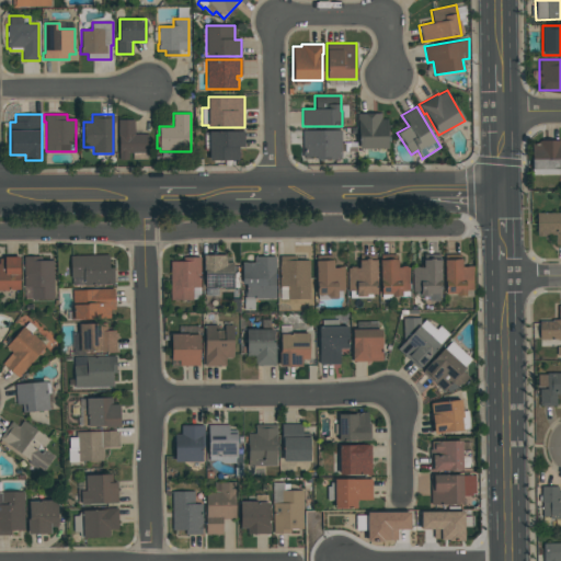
[(358,149),(358,130),(357,130),(357,114),(381,114),(381,118),(388,118),(388,149),(358,149)]
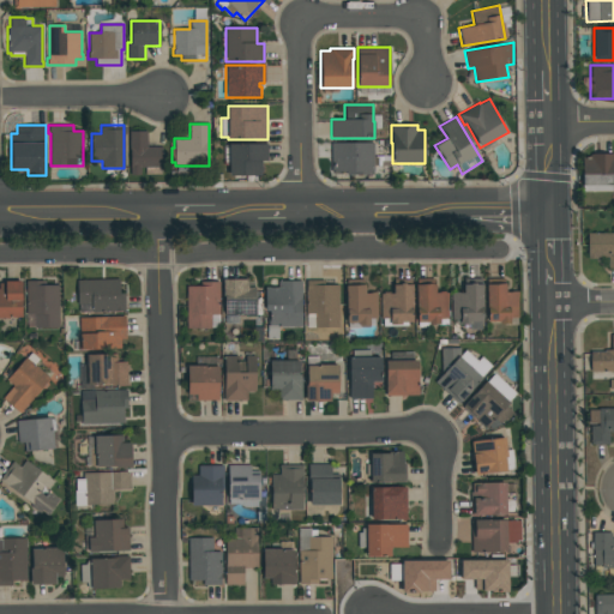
[(130,175),(130,149),(128,149),(128,131),(148,131),(148,146),(163,146),(163,174),(145,174),(145,168),(140,168),(140,175),(130,175)]
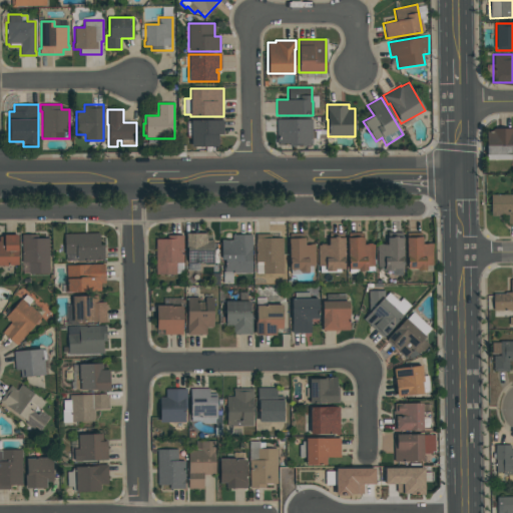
[(191,119),(223,119),(223,134),(218,134),(218,146),(191,146),(191,119)]
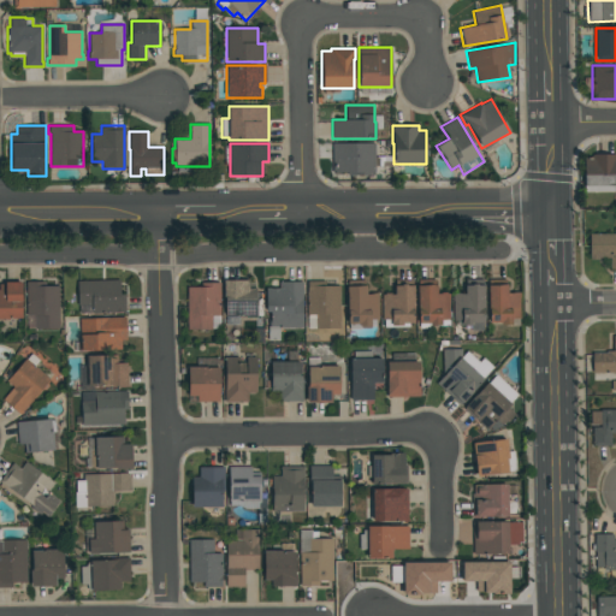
[(332,143),(374,143),(374,176),(348,176),(348,172),(332,172),(332,143)]
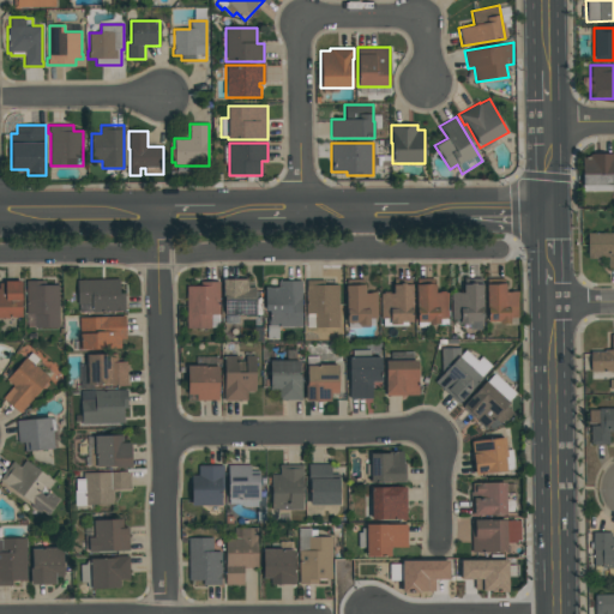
[(583,192),(613,192),(612,155),(582,155),(583,192)]
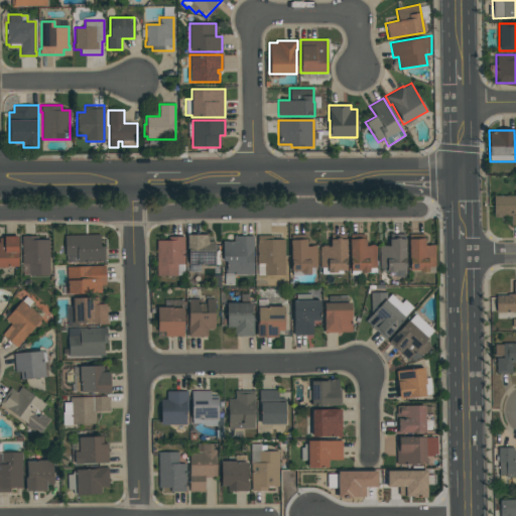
[(515,225),(511,226),(511,216),(504,216),(504,218),(494,218),(494,216),(493,196),(515,196),(515,225)]
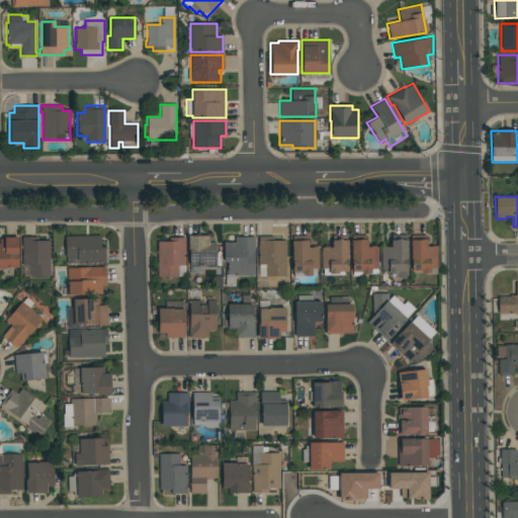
[(411,272),(411,260),(410,260),(410,234),(425,234),(425,239),(427,239),(427,246),(432,246),(432,245),(437,245),(437,274),(428,274),(428,273),(420,273),(420,272),(411,272)]
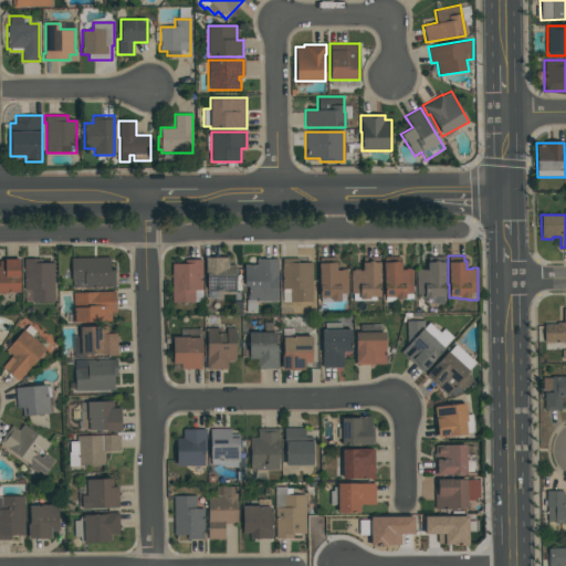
[(72,289),(72,280),(71,280),(71,258),(111,257),(111,270),(115,270),(115,287),(72,289)]
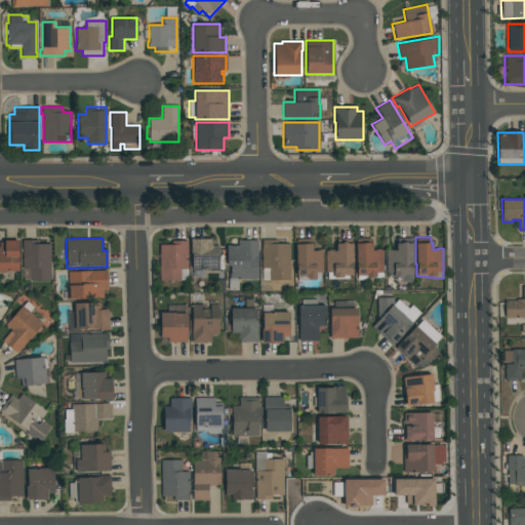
[(190,239),(212,238),(212,245),(217,245),(217,270),(192,271),(191,253),(190,239)]
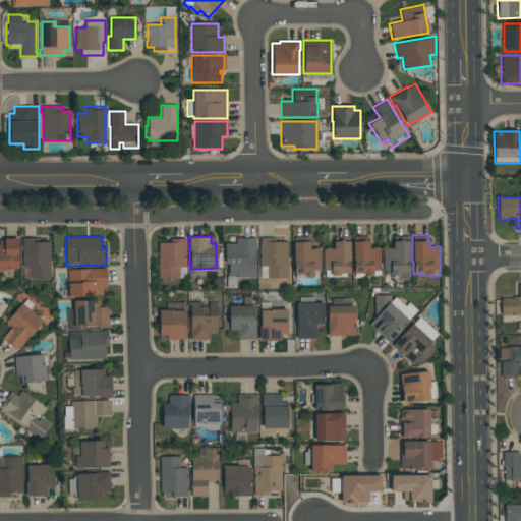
[(368,236),(368,241),(369,241),(369,247),(378,247),(378,248),(380,248),(380,276),(363,276),(363,278),(354,278),(354,273),(353,273),(353,247),(352,247),(352,236),(368,236)]
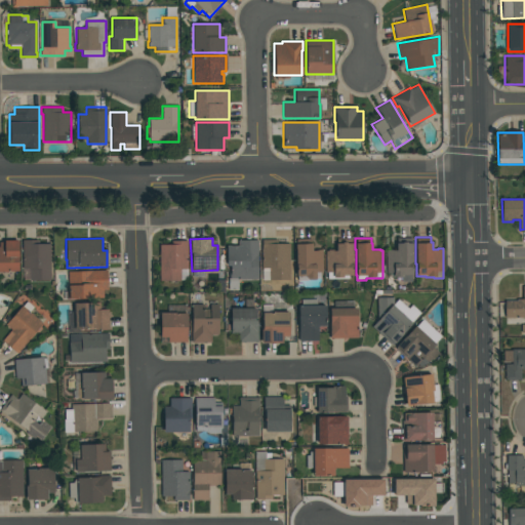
[(396,249),(396,243),(397,243),(397,238),(411,238),(411,243),(413,243),(413,277),(411,277),(411,282),(401,282),(401,277),(385,277),(385,249),(396,249)]
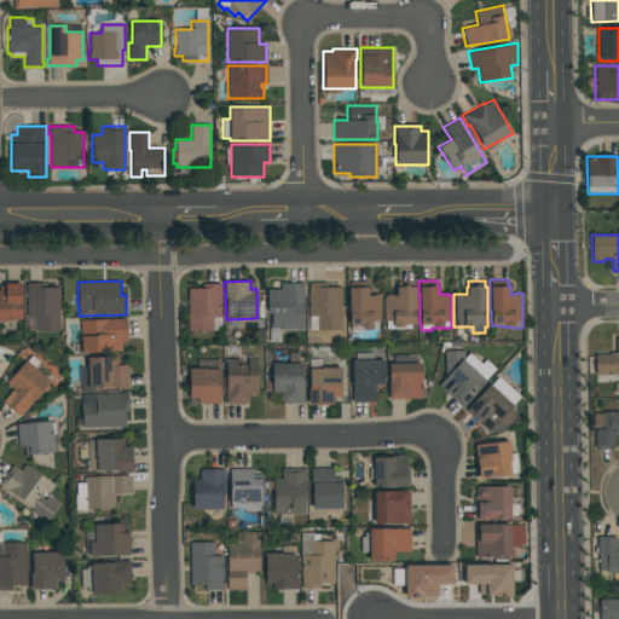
[(341,330),(308,330),(308,316),(308,282),(327,282),(327,287),(341,287),(341,330)]
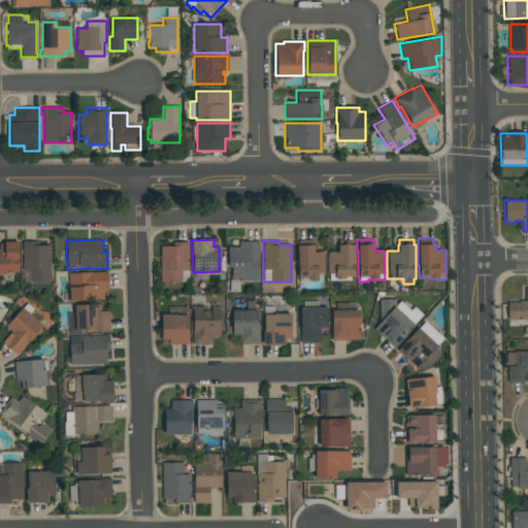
[(353,240),(353,244),(355,244),(355,277),(351,277),(351,281),(329,281),(329,274),(327,274),(327,252),(337,252),(337,244),(338,244),(338,240),(353,240)]
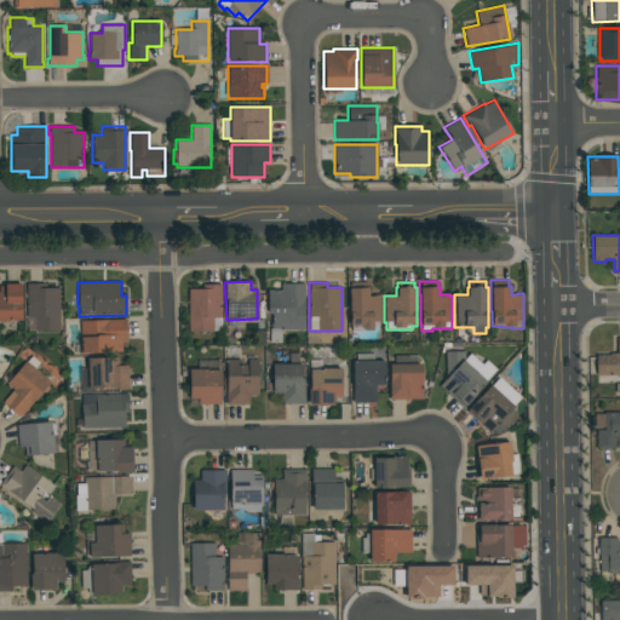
[(22,283),(22,321),(10,321),(0,321),(0,286),(5,286),(5,283),(22,283)]
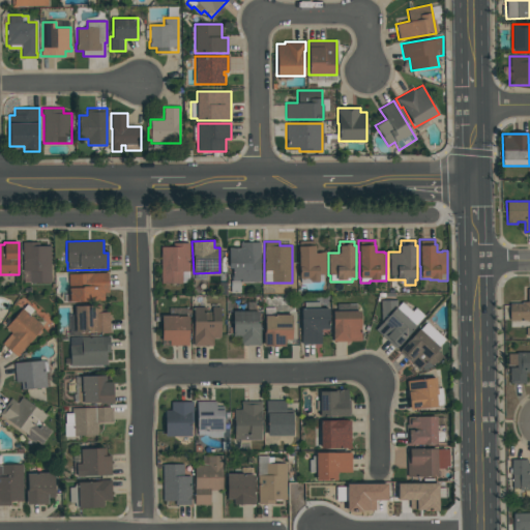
[(24,283),(24,271),(23,271),(23,242),(38,242),(38,246),(51,246),(51,283),(24,283)]
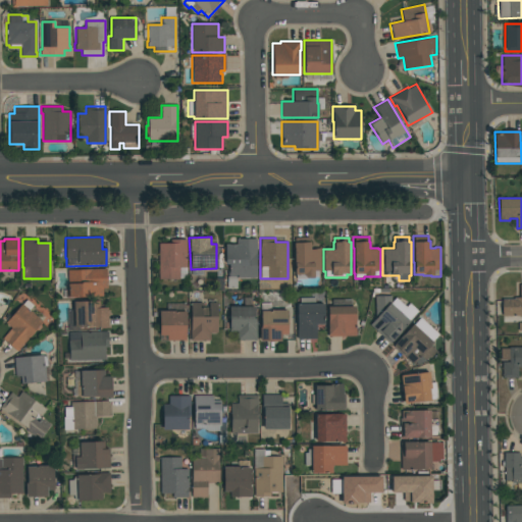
[(256,239),(256,277),(237,277),(237,289),(227,289),(227,276),(228,276),(228,264),(224,264),(225,244),(237,244),(237,239),(256,239)]
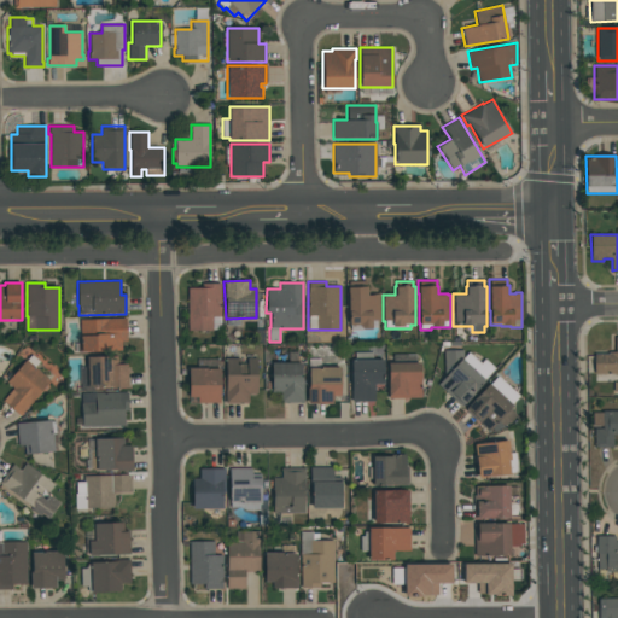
[(187,331),(187,287),(202,287),(202,284),(221,284),(221,316),(213,316),(213,331),(187,331)]
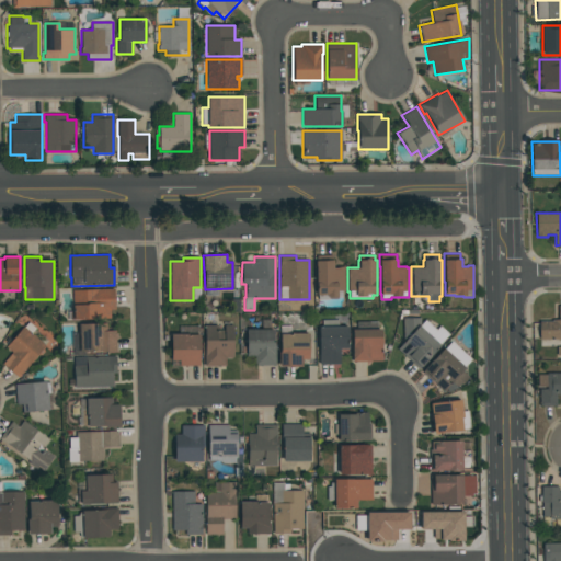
[(344,292),(342,292),(342,296),(338,296),(338,297),(329,297),(329,299),(318,299),(318,295),(316,295),(316,260),(333,260),(333,266),(344,266),(344,292)]
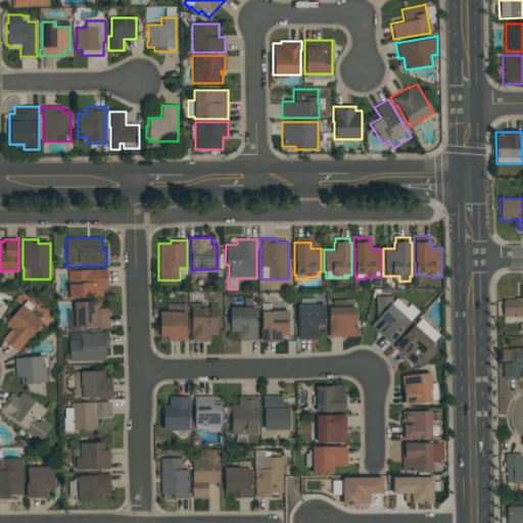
[(106,269),(107,289),(103,289),(103,297),(63,298),(63,290),(67,290),(67,271),(106,269)]
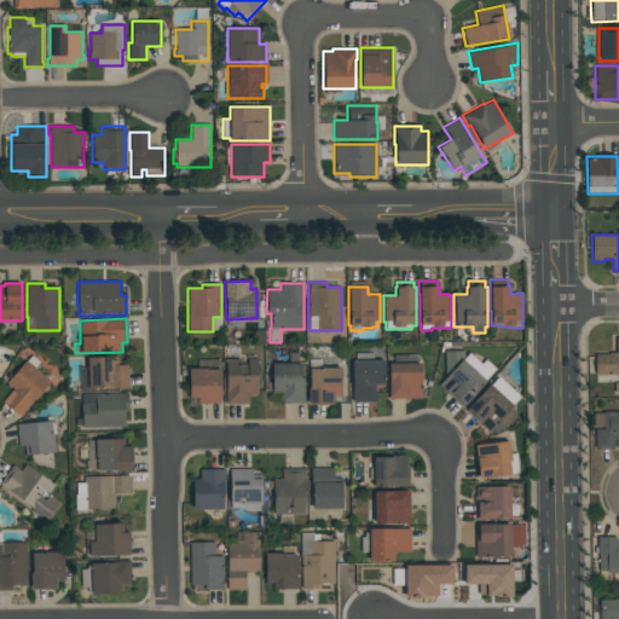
[(595,354),(596,375),(618,375),(618,337),(615,337),(615,354),(595,354)]
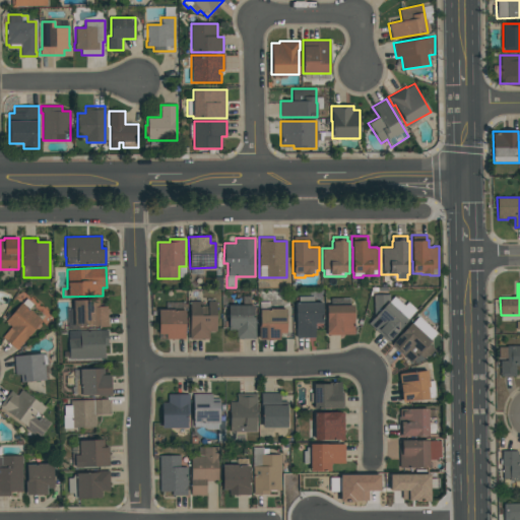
[(390,302),(394,297),(404,306),(407,302),(416,310),(407,319),(408,320),(388,341),(368,323),(374,317),(373,295),(390,295),(390,302)]
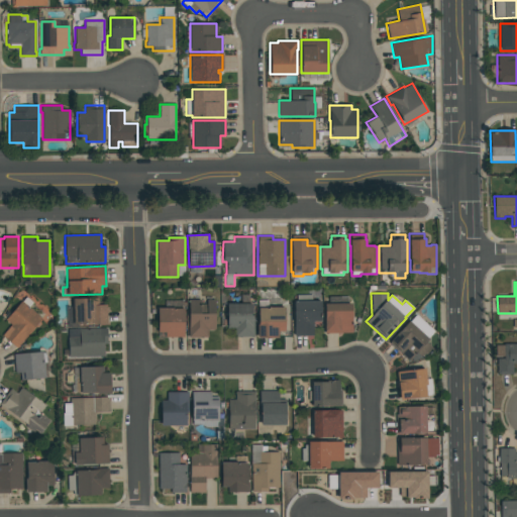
[(297,295),(312,295),(312,301),(320,301),(320,321),(313,321),(313,335),(294,335),(294,301),(297,301),(297,295)]
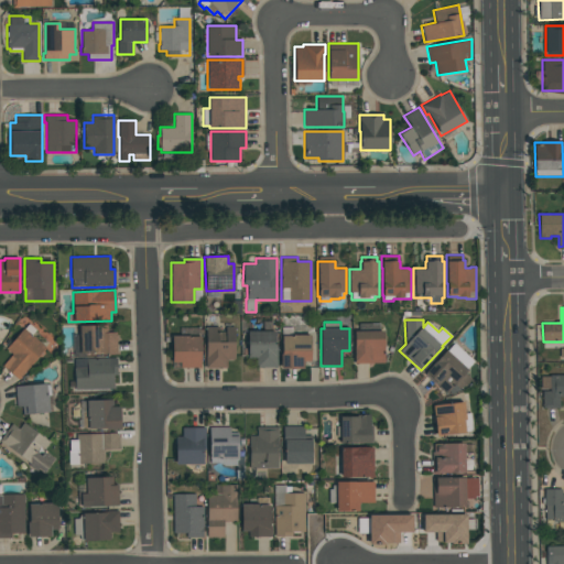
[(384,364),(354,364),(354,331),(358,331),(358,323),(380,323),(380,331),(384,331),(384,364)]
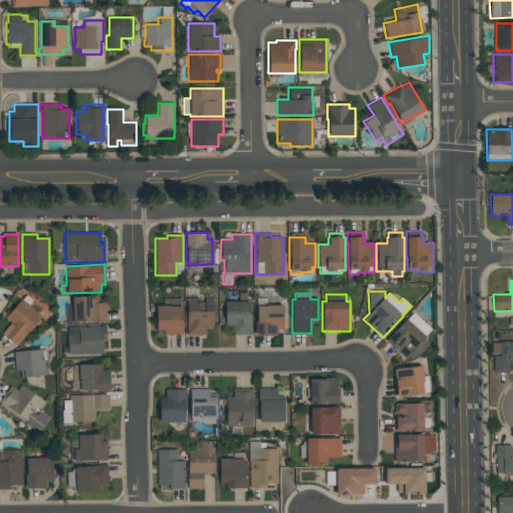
[(2,332),(11,322),(5,317),(21,299),(22,299),(26,295),(32,301),(28,305),(41,317),(25,334),(26,335),(16,346),(2,332)]
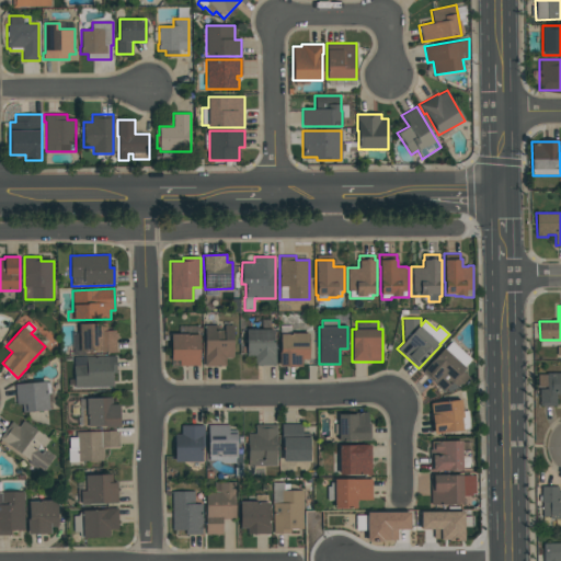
[(274,329),(274,343),(275,343),(275,366),(254,366),(254,355),(247,355),(247,329),(255,329),(255,322),(271,322),(271,329),(274,329)]
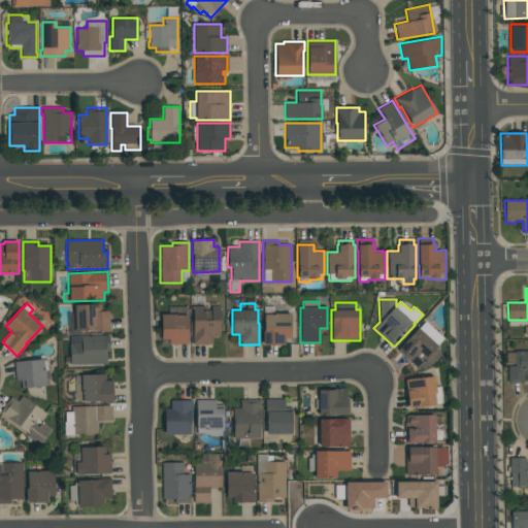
[(109,331),(89,332),(89,330),(74,331),(73,305),(100,304),(101,311),(109,310),(109,331)]
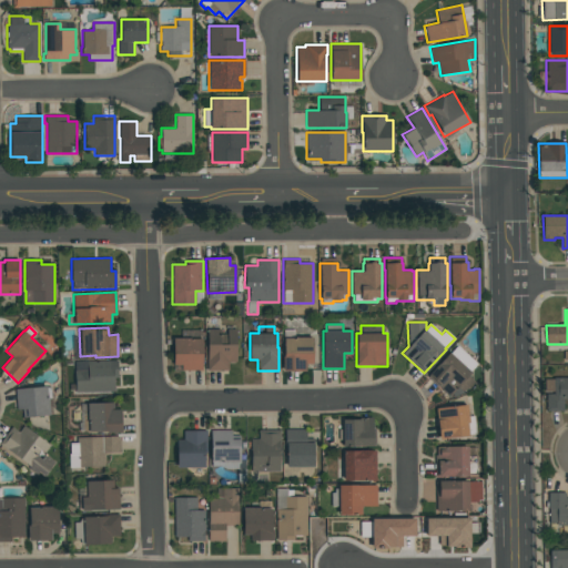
[(236,362),(229,362),(229,371),(206,371),(206,359),(208,359),(208,328),(220,328),(220,334),(227,334),(227,328),(236,328),(236,362)]
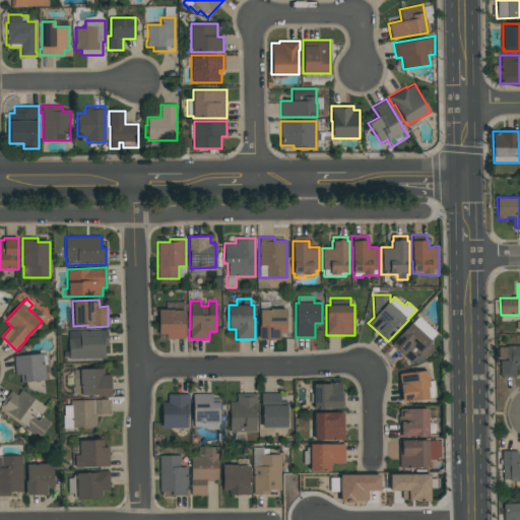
[(259,302),(269,302),(269,309),(286,309),(286,334),(280,334),(280,340),(258,340),(258,326),(259,326),(259,302)]
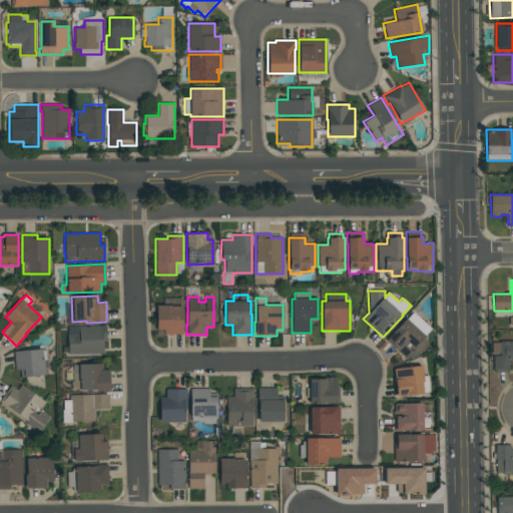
[(182,334),(163,334),(163,330),(156,330),(156,305),(163,305),(163,299),(180,299),(180,305),(182,305),(182,334)]
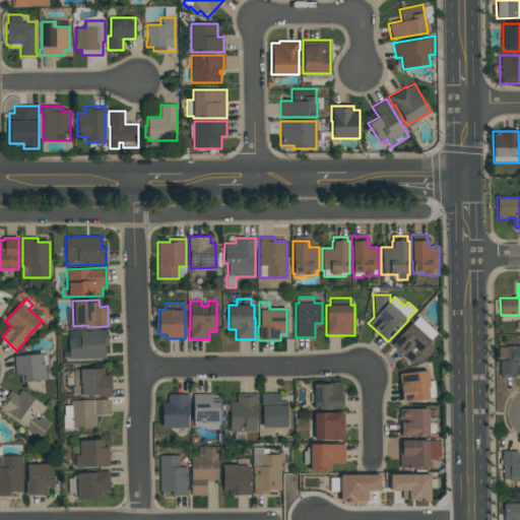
[(416,364),(413,361),(411,363),(391,343),(411,322),(412,323),(418,316),(437,333),(430,340),(431,341),(429,344),(435,349),(430,354),(424,358),(425,360),(416,364)]
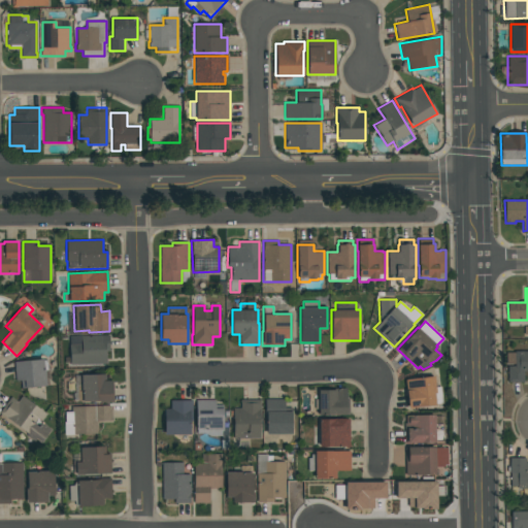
[(69,336),(109,335),(109,351),(106,352),(106,364),(70,365),(69,336)]
